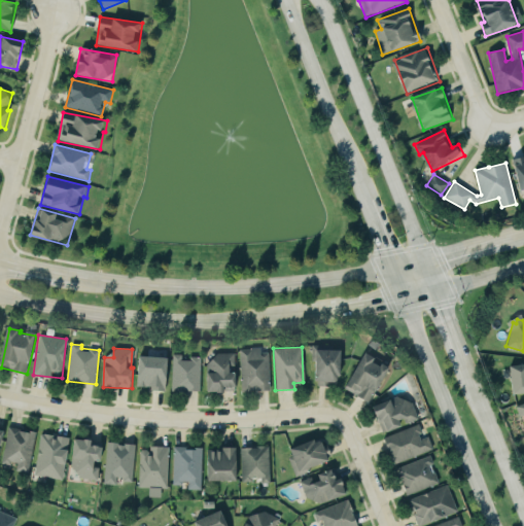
[(239,350),(240,391),(269,391),(268,349),(239,350)]
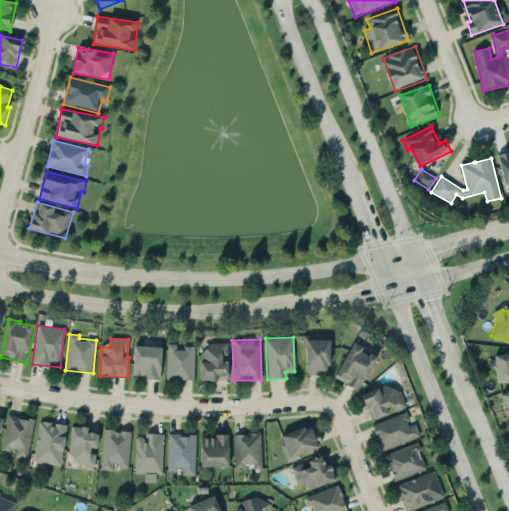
[(302,339),(301,351),(309,351),(308,376),(320,376),(320,371),(331,372),(332,340),(302,339)]
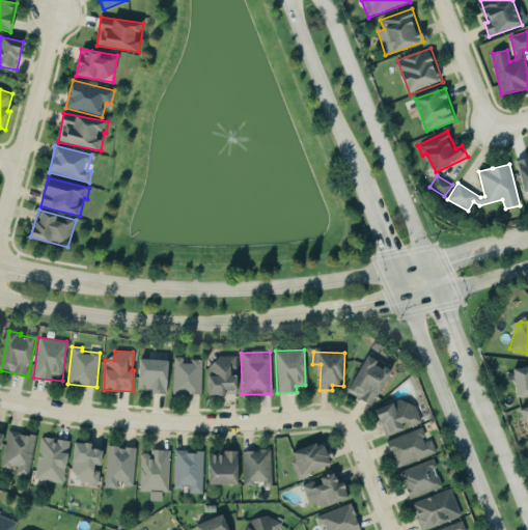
[(373,406),(391,370),(379,364),(380,362),(366,355),(348,393),(373,406)]
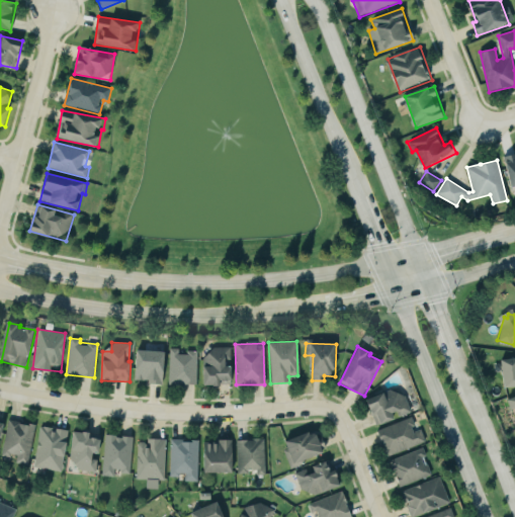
[(168,383),(195,384),(196,352),(178,352),(178,348),(170,348),(168,383)]
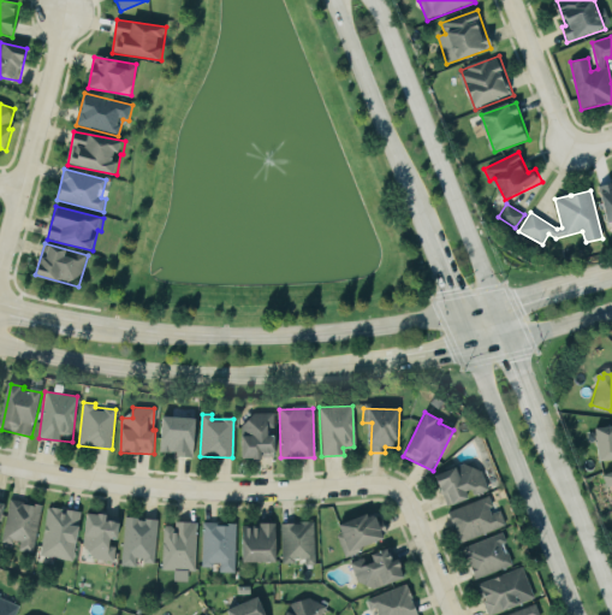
[(244,459),(273,459),(273,414),(250,414),(250,424),(241,424),(241,436),(244,436),(244,459)]
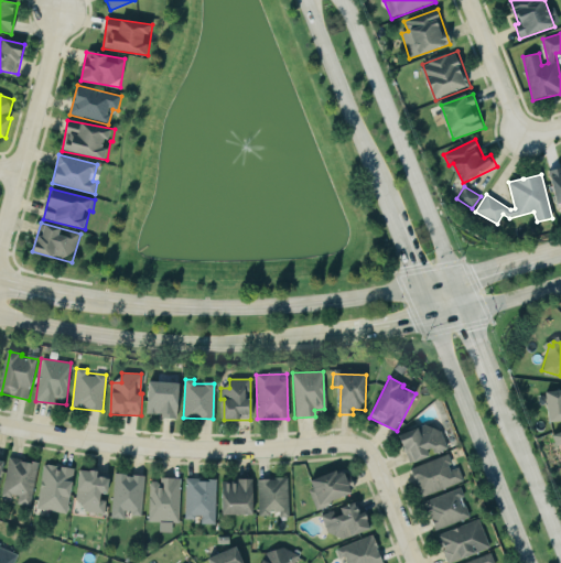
[(148,417),(179,417),(180,383),(148,382),(148,417)]
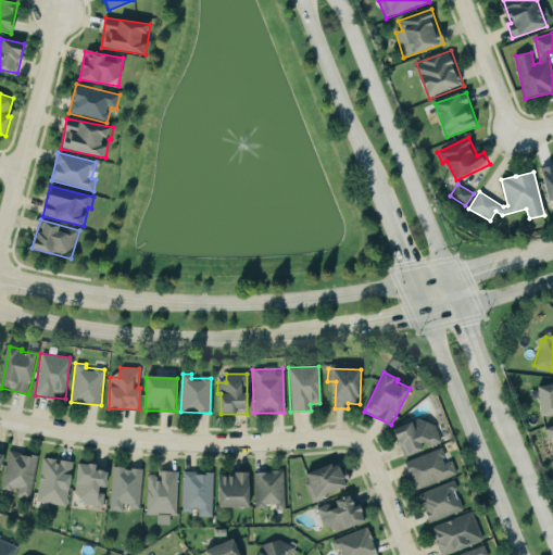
[(552,385),(540,387),(544,417),(552,415),(552,385)]
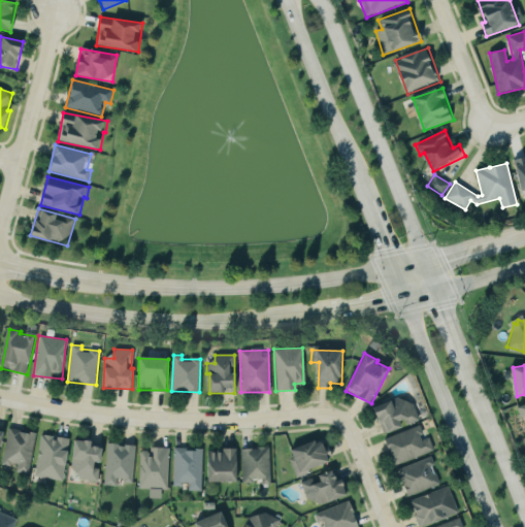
[(385,435),(419,420),(409,400),(402,403),(399,397),(373,408),(385,435)]
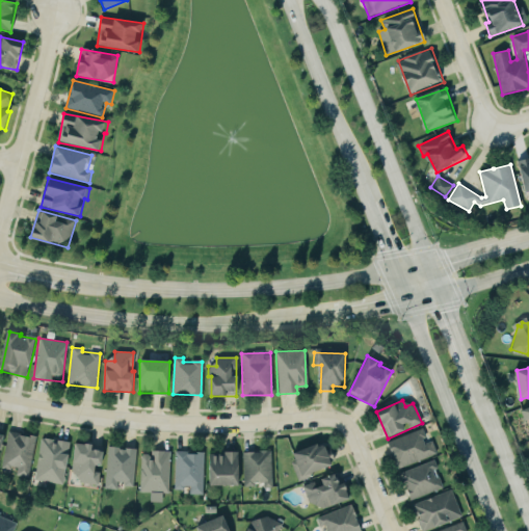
[(435,455),(431,441),(425,443),(422,430),(388,440),(395,467),(435,455)]
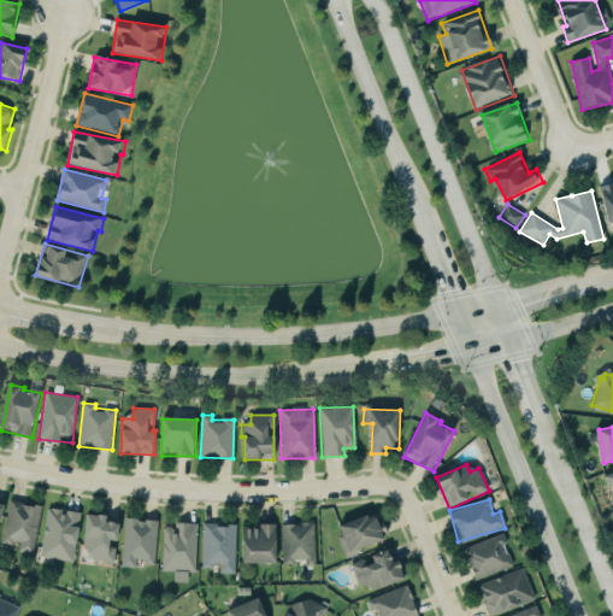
[(3,543),(19,545),(18,551),(33,555),(41,506),(10,500),(3,543)]
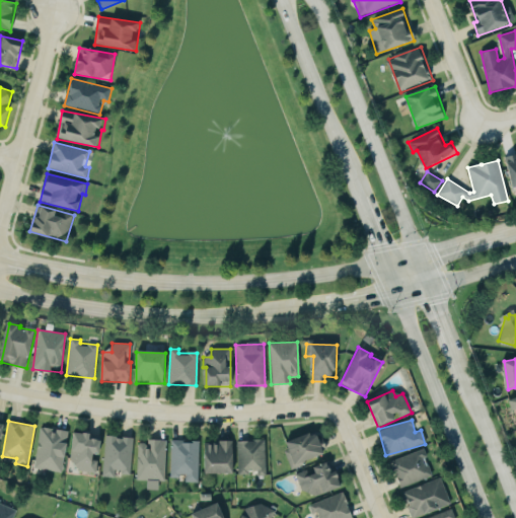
[(63,472),(69,431),(40,427),(33,468),(63,472)]
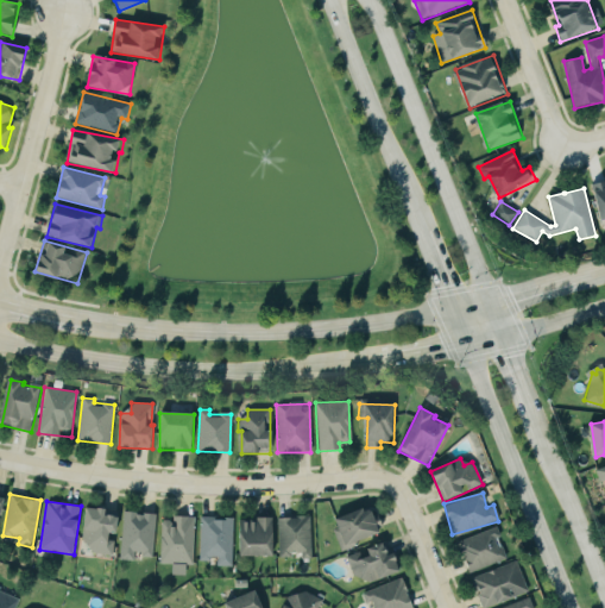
[(344,550),(384,534),(373,507),(333,522),(344,550)]
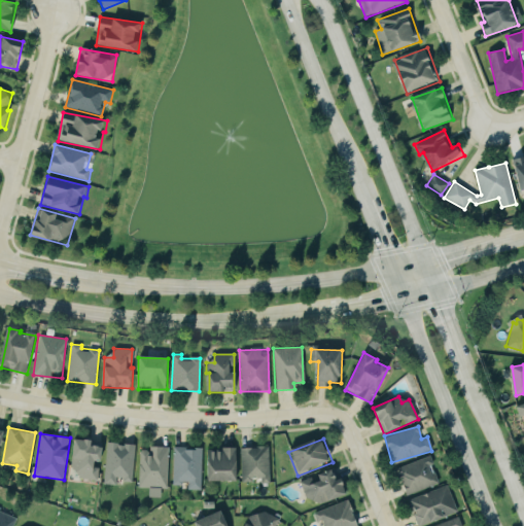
[(78,478),(97,481),(99,462),(103,462),(104,448),(94,447),(95,443),(76,440),(72,469),(79,469),(78,478)]
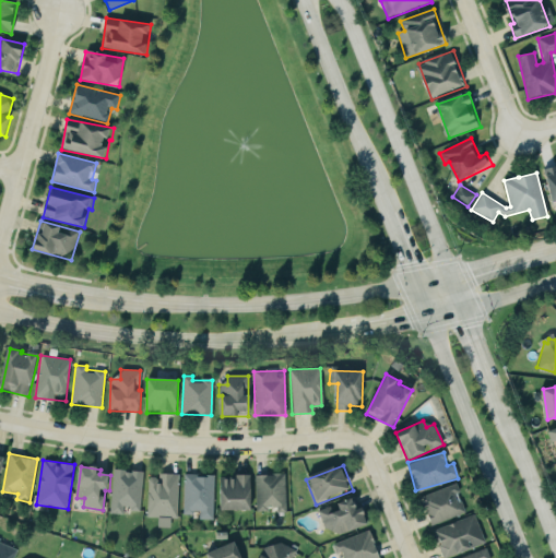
[(110,514),(127,514),(127,511),(140,511),(142,472),(113,471),(110,514)]
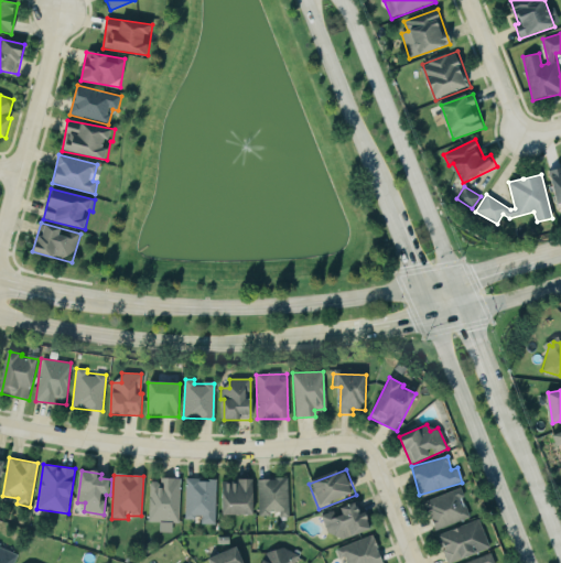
[(255,479),(269,479),(268,477),(283,477),(284,516),(274,516),(274,511),(266,511),(266,515),(255,515),(255,479)]
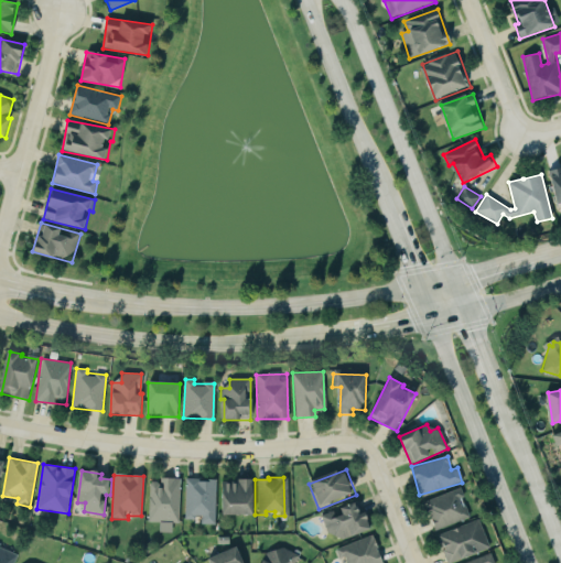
[(179,523),(181,479),(160,478),(160,482),(150,482),(149,522),(160,522),(160,532),(172,533),(173,523),(179,523)]
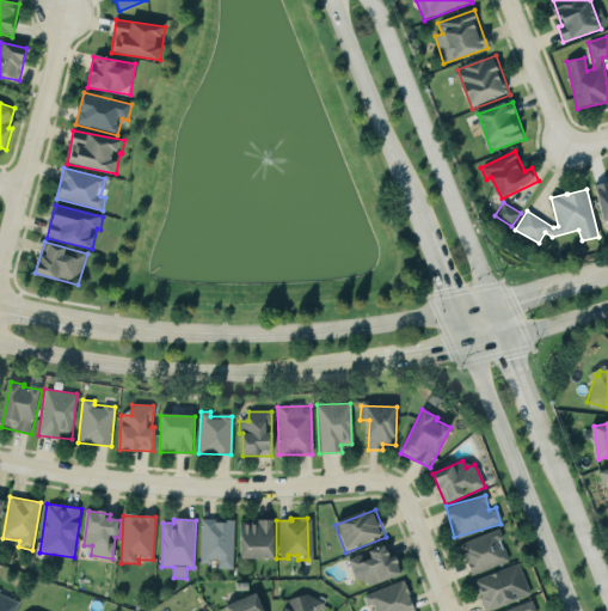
[(234,520),(202,519),(201,562),(219,562),(217,569),(233,569),(234,520)]
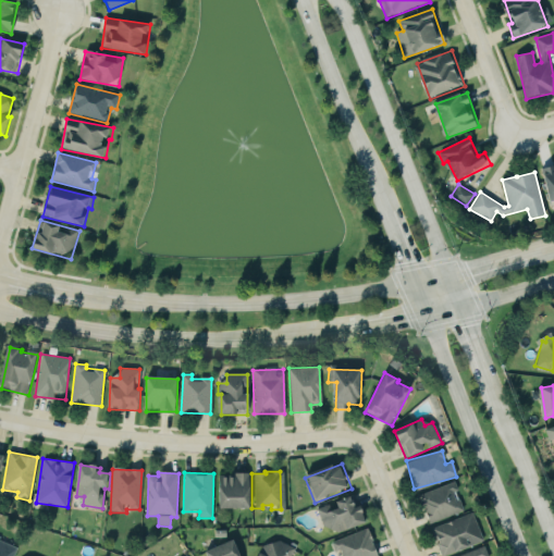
[(251,476),(221,477),(221,510),(251,509),(251,476)]
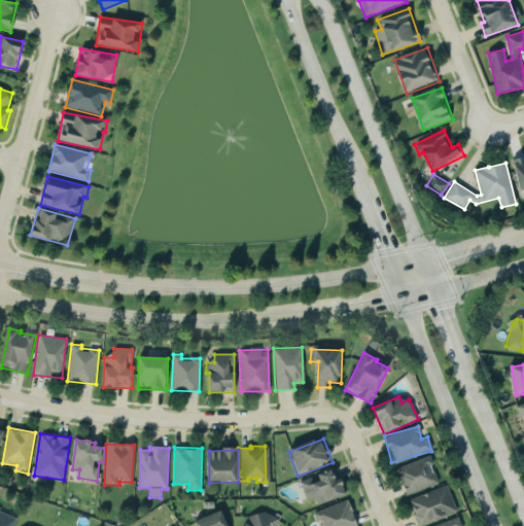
[(407,495),(438,482),(426,456),(395,469),(407,495)]
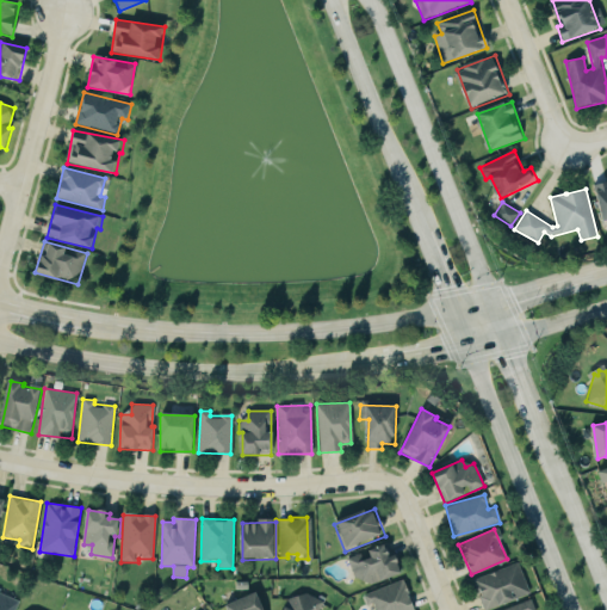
[(401,574),(392,543),(348,556),(357,587),(401,574)]
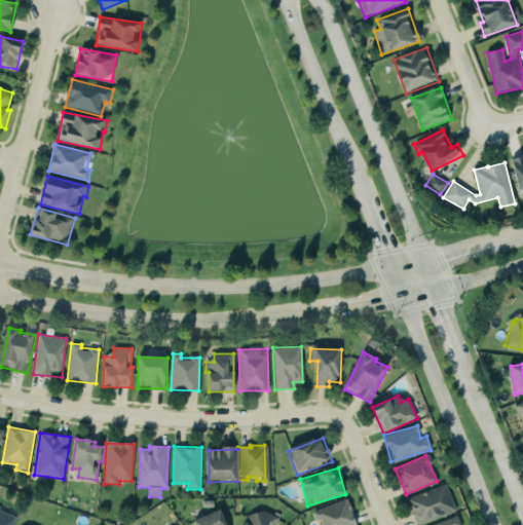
[(418,524),(456,512),(446,484),(407,498),(416,524),(418,524)]
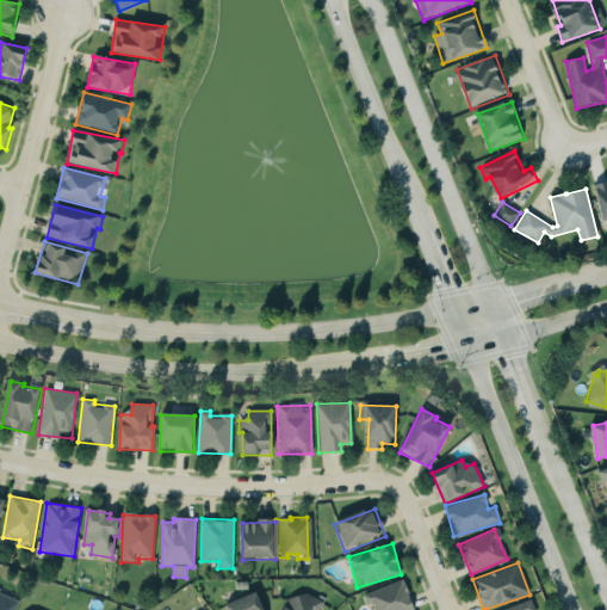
[(371,609),(409,609),(402,593),(404,592),(398,579),(359,595),(363,604),(369,602),(371,609)]
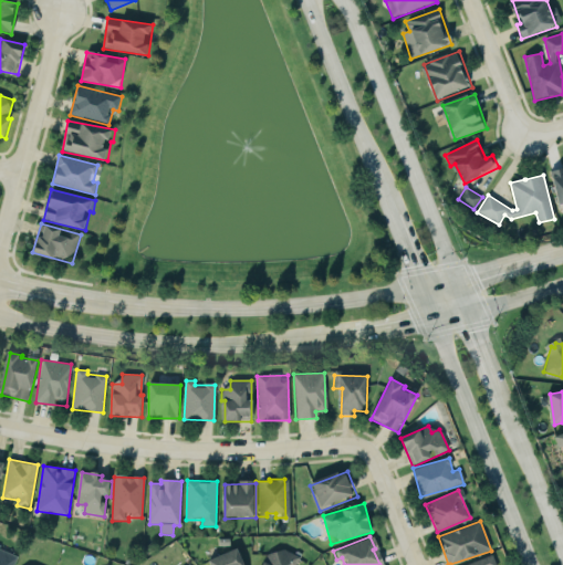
[(298,564),(301,558),(282,548),(279,556),(271,552),(264,564),(266,564),(264,564),(298,564)]
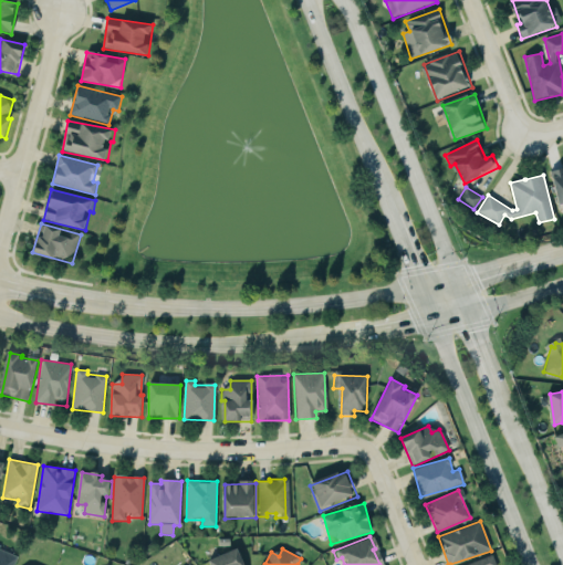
[(0,564),(12,564),(16,554),(0,550),(0,564)]
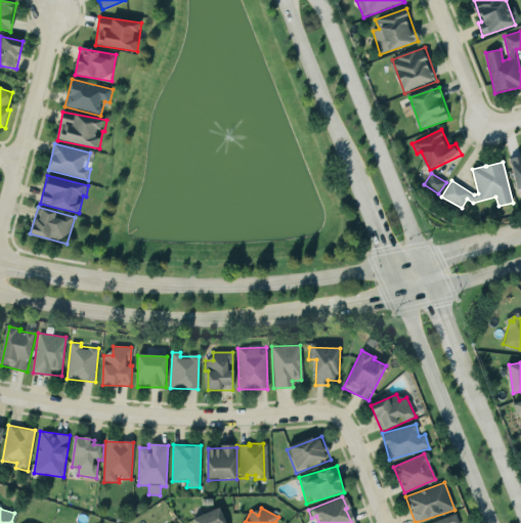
[(196,518),(197,522),(226,522),(222,509),(196,518)]
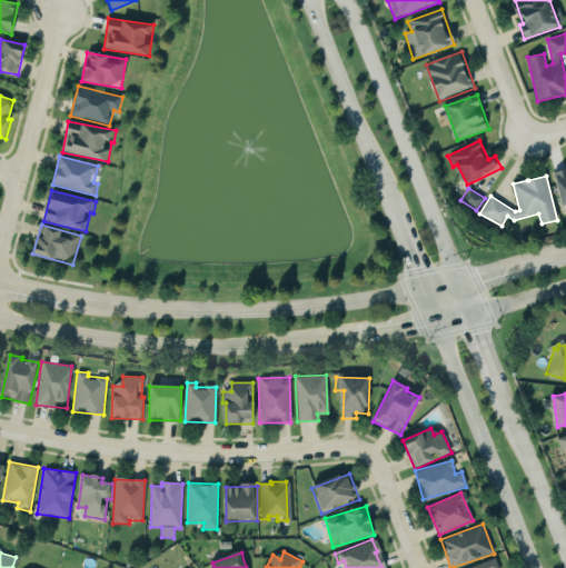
[(498,567),(494,557),(465,567),(498,567)]
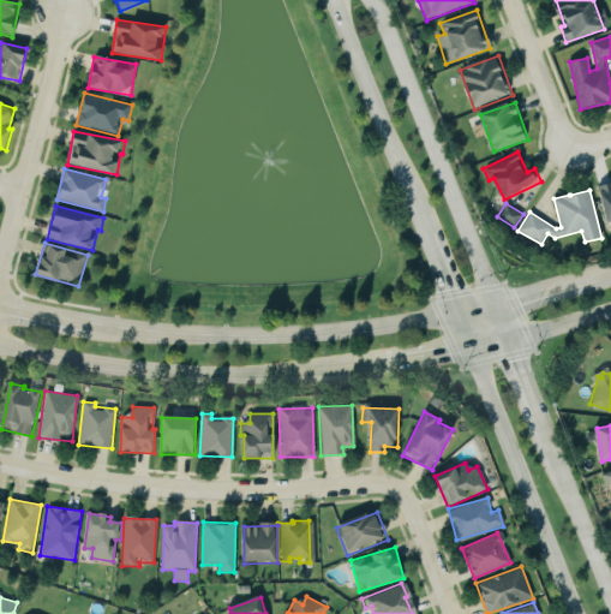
All buildings are outlined.
